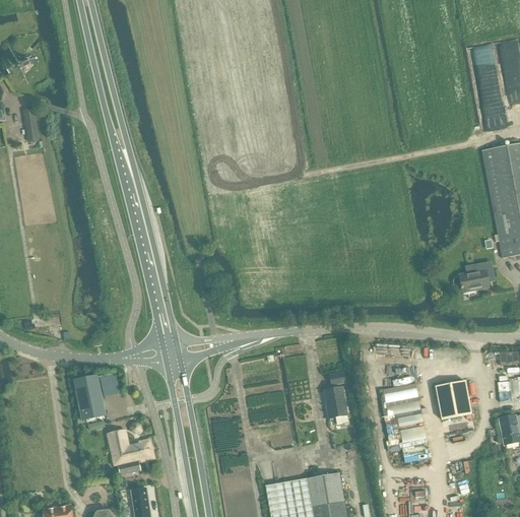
[(16,62),(25,69),(34,60),(24,53),(16,62)]
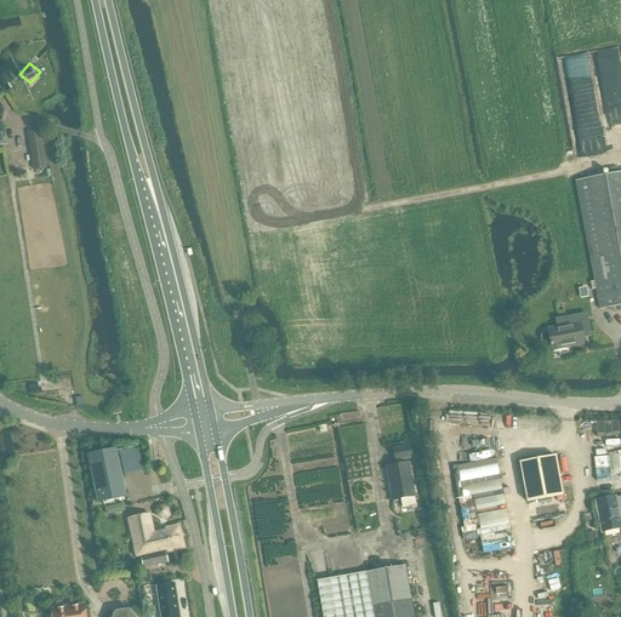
[(30,130),(33,148),(34,160),(35,166),(47,165),(47,158),(43,127),(30,130)]
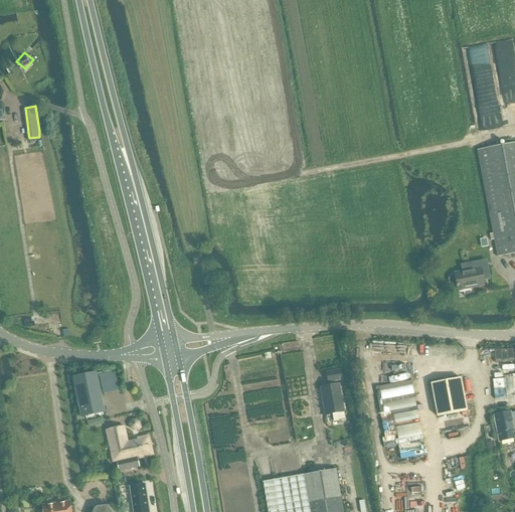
[(514,140),(477,148),(497,253),(514,249),(514,140)]
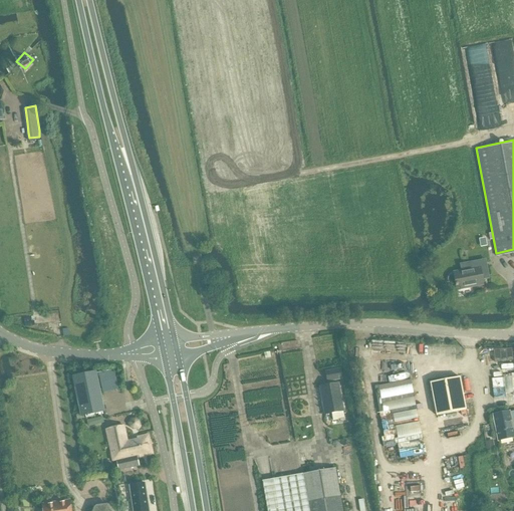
[(474,266),(453,269),(453,271),(451,272),(449,273),(448,276),(449,279),(450,281),(453,282),(455,281),(456,287),(483,282),(480,264),(479,260),(473,261),(474,266)]
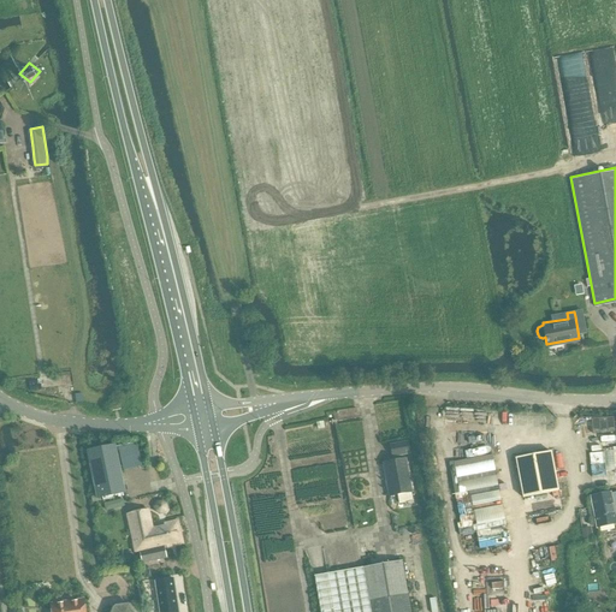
[(390,441),(392,453),(410,451),(408,439),(390,441)]
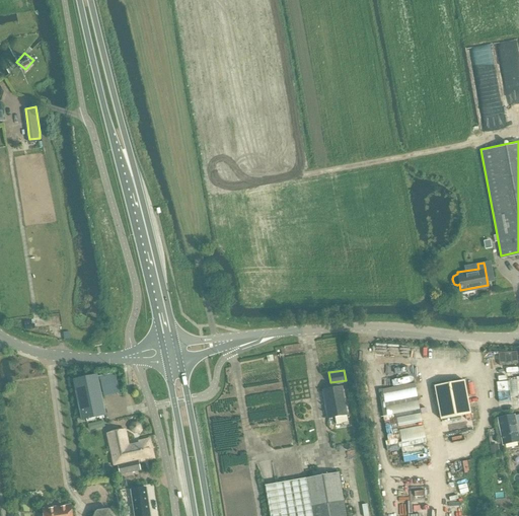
[(73,377),(81,418),(105,414),(97,372),(73,377)]
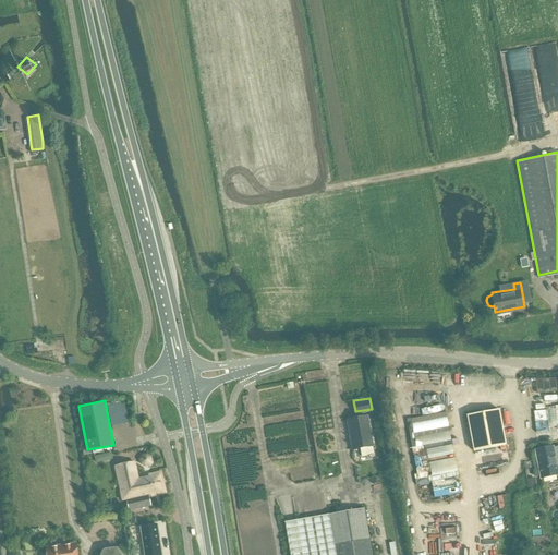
[(466,412),(474,448),(506,442),(499,407),(466,412)]
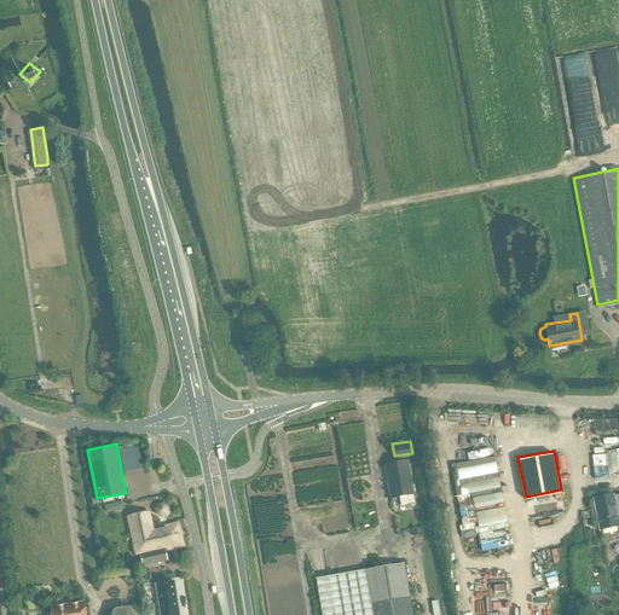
[(416,500),(414,492),(408,458),(385,462),(391,495),(399,494),(400,503),(416,500)]
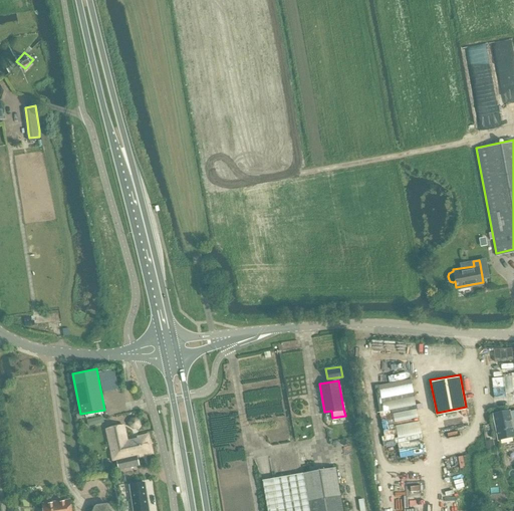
[(513,408),(493,413),(499,446),(513,443),(513,408)]
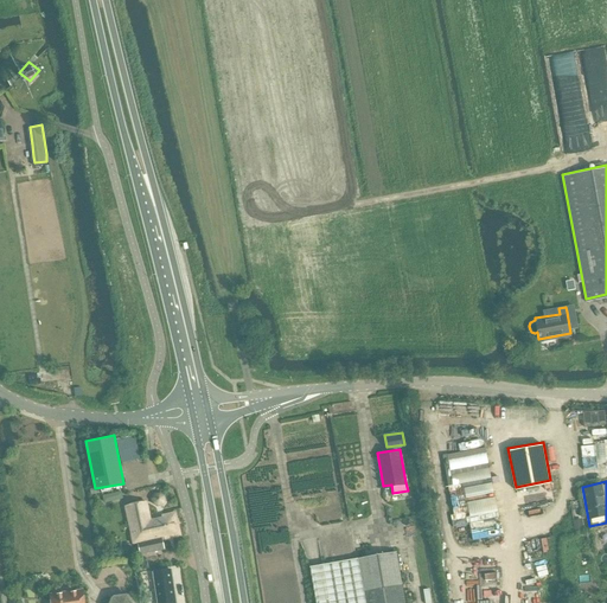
[(154,491),(152,495),(153,500),(158,504),(163,502),(165,498),(165,493),(160,489),(154,491)]
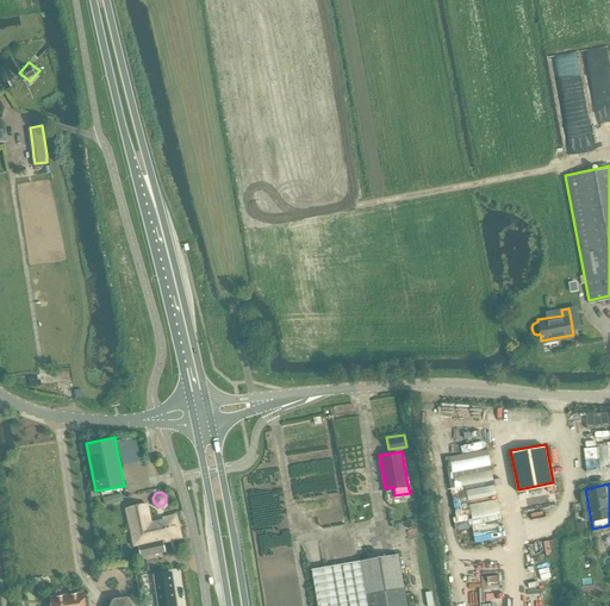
[(166,549),(163,537),(180,533),(175,514),(153,520),(148,501),(128,506),(135,543),(139,543),(142,555),(166,549)]
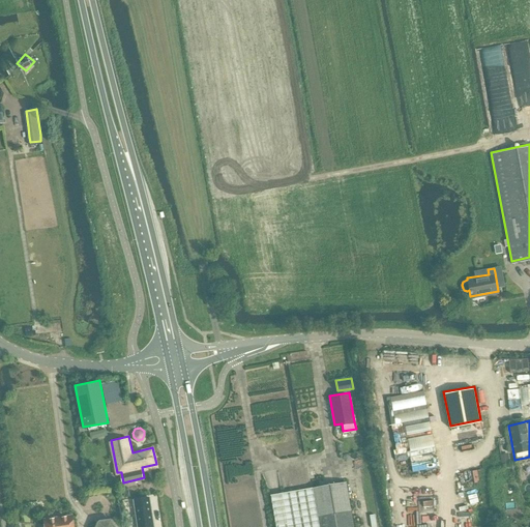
[(353,526),(345,480),(313,487),(319,526),(353,526)]
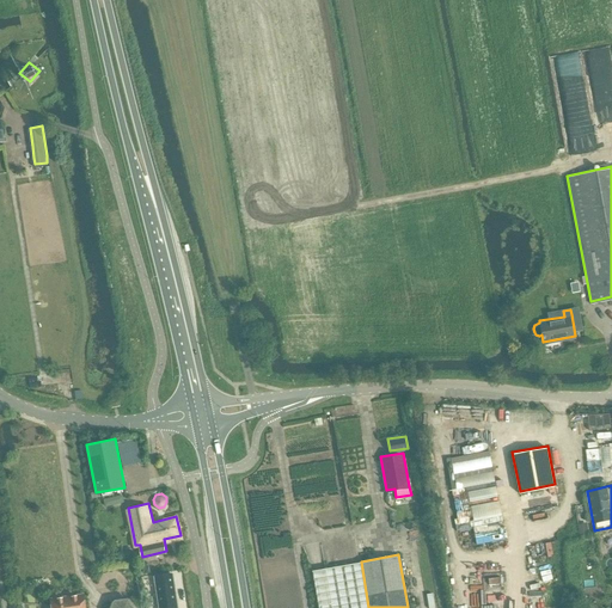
[(368,607),(361,562),(312,570),(318,607),(368,607)]
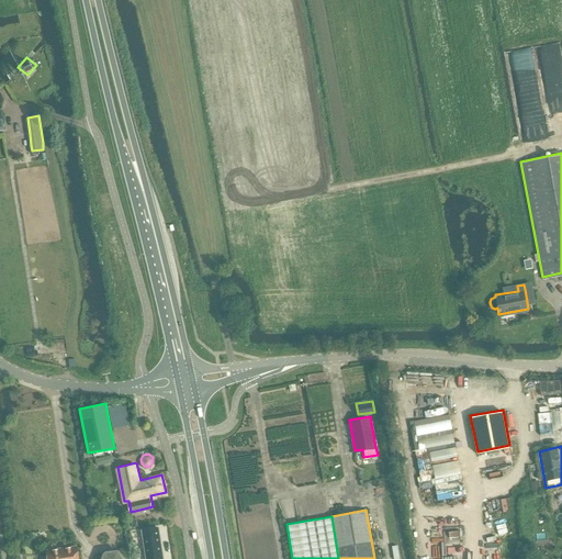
[(157,524),(141,527),(146,558),(163,558),(164,558),(157,524)]
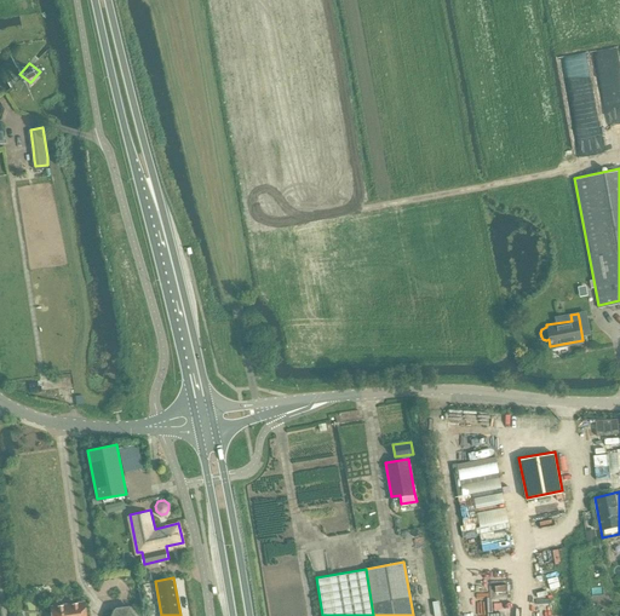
[(52,604),(53,615),(87,615),(86,600),(52,604)]
